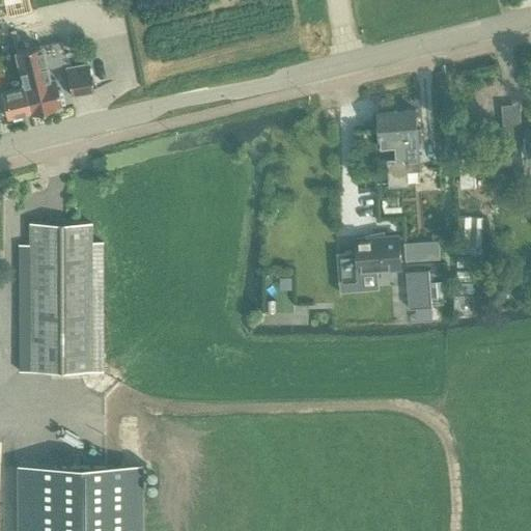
[(28,0),(2,0),(6,16),(30,10),(28,0)]
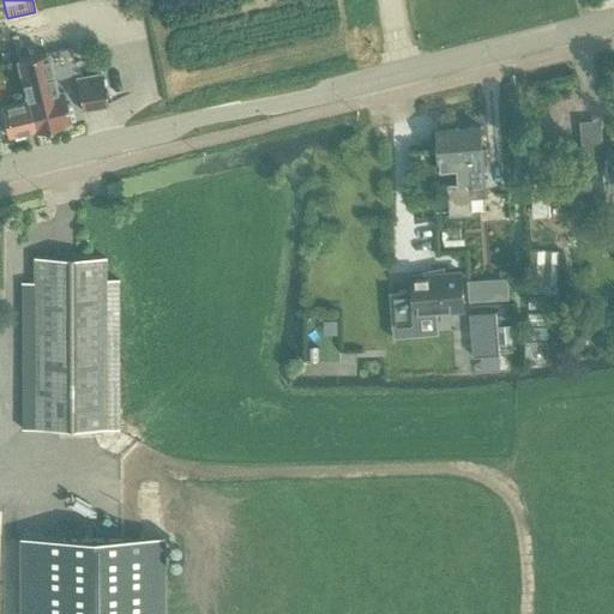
[(23,89),(32,130),(34,132),(64,125),(62,122),(70,121),(62,91),(55,92),(52,77),(52,74),(47,52),(44,53),(16,59),(23,89)]
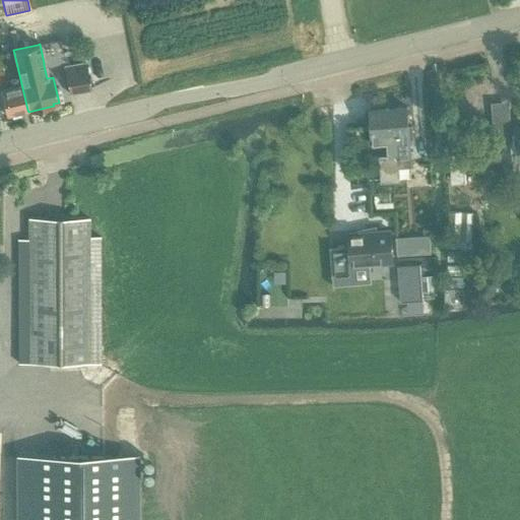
[(89,88),(85,64),(68,67),(64,67),(68,92),(89,88)]
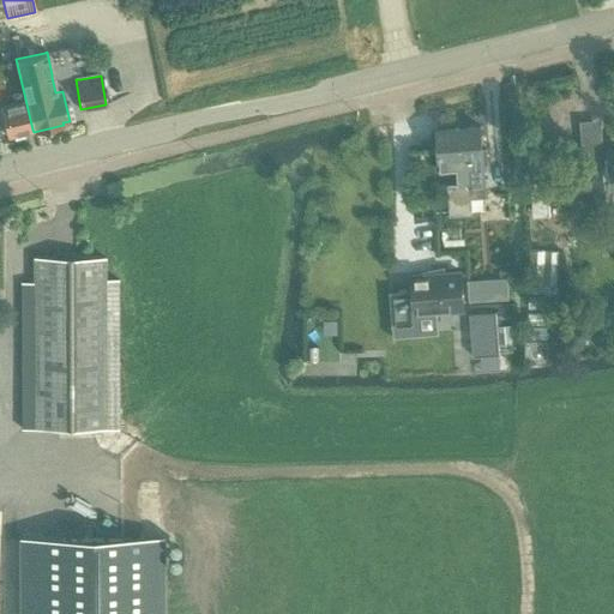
[(13,102),(0,104),(0,109),(6,136),(32,130),(23,89),(11,92),(13,102)]
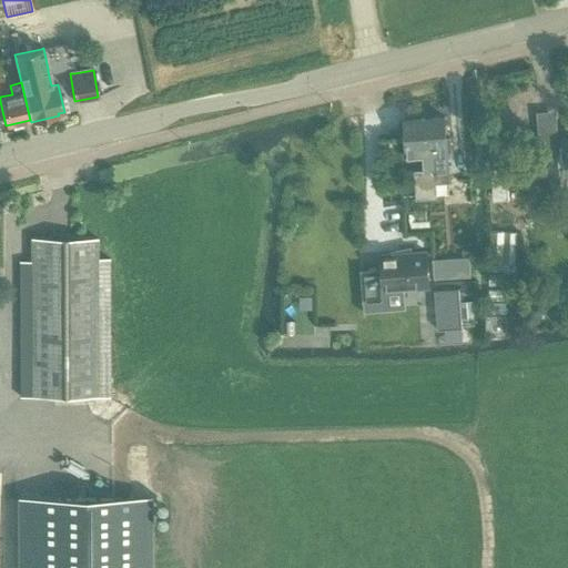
[(445,117),(425,119),(428,154),(435,153),(436,170),(434,170),(435,182),(449,181),(447,153),(445,117)]
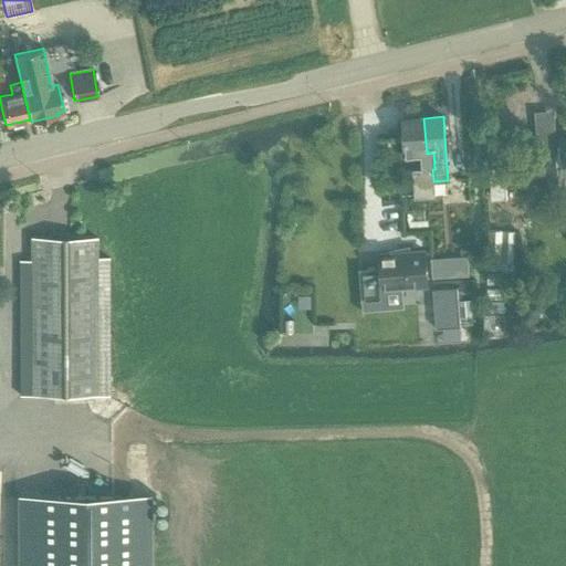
[(423,118),(404,119),(406,156),(421,155),(422,170),(418,170),(418,171),(419,181),(415,182),(416,198),(433,197),(432,181),(433,181),(432,169),(435,169),(433,153),(427,154),(423,118)]
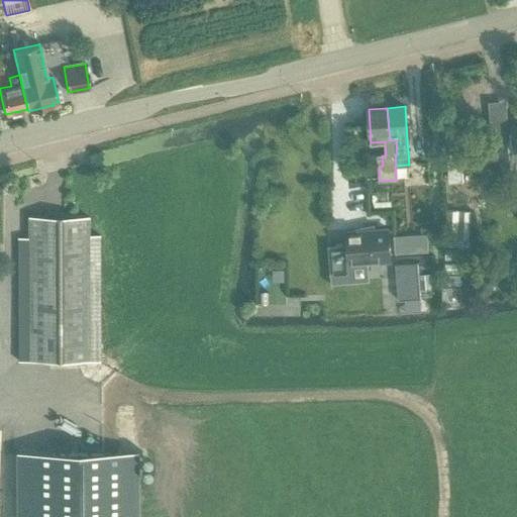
[(469,154),(449,156),(451,181),(463,180),(462,167),(494,165),(495,174),(509,173),(507,151),(514,150),(513,140),(507,140),(492,141),(492,146),(468,148),(469,154)]
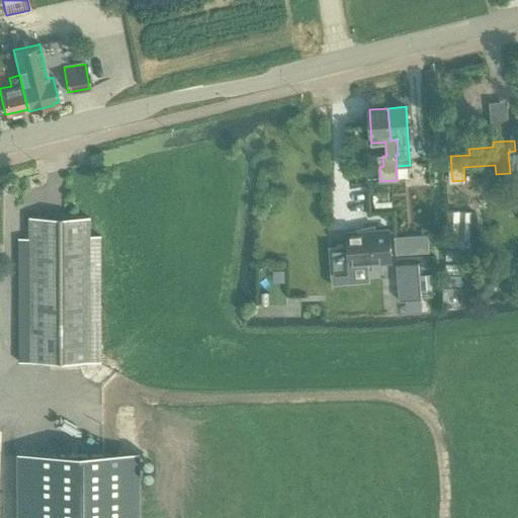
[(449,211),(447,248),(470,249),(471,212),(449,211)]
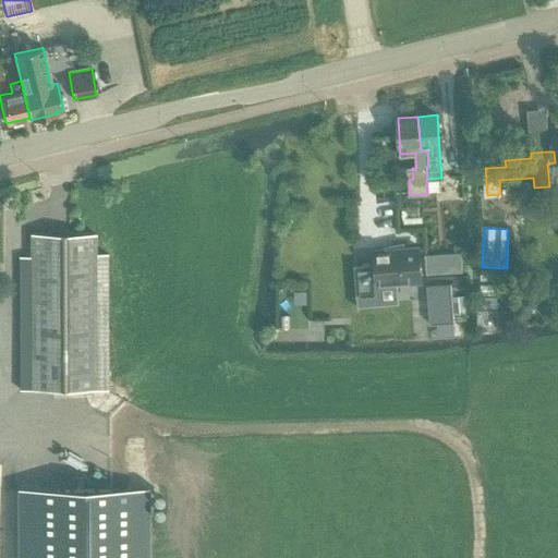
[(31,258),(20,258),(21,391),(108,391),(107,255),(95,255),(95,253),(95,235),(31,235),(31,258)]
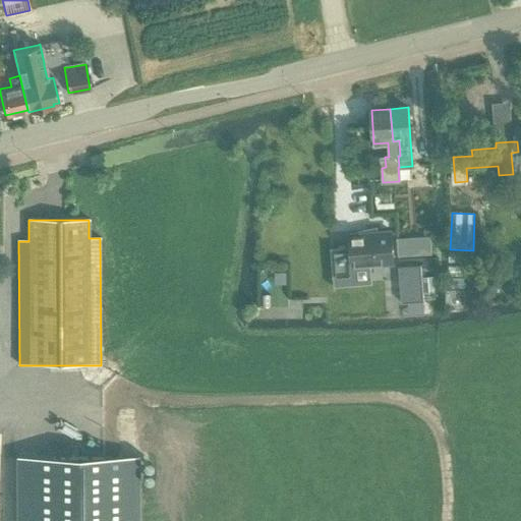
[(331,247),(333,280),(334,280),(334,278),(353,276),(353,266),(393,263),(391,231),(377,232),(377,227),(375,227),(375,232),(349,234),(350,248),(332,249),(332,247),(331,247)]
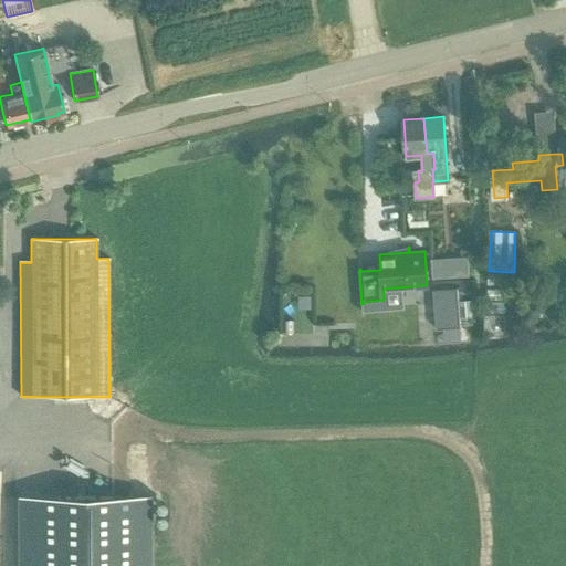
[(444,259),(432,259),(433,279),(446,278),(444,259)]
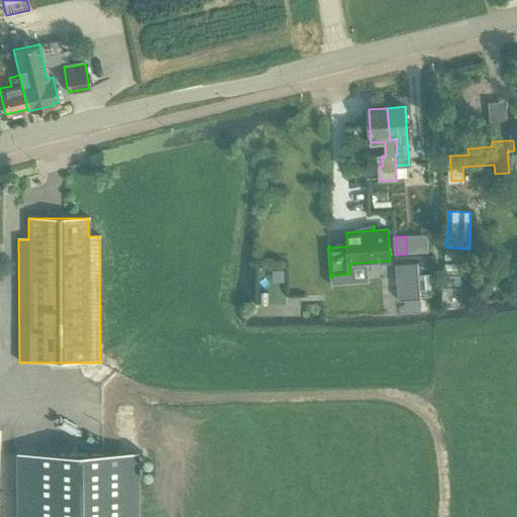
[(445,250),(445,261),(458,261),(458,251),(445,250)]
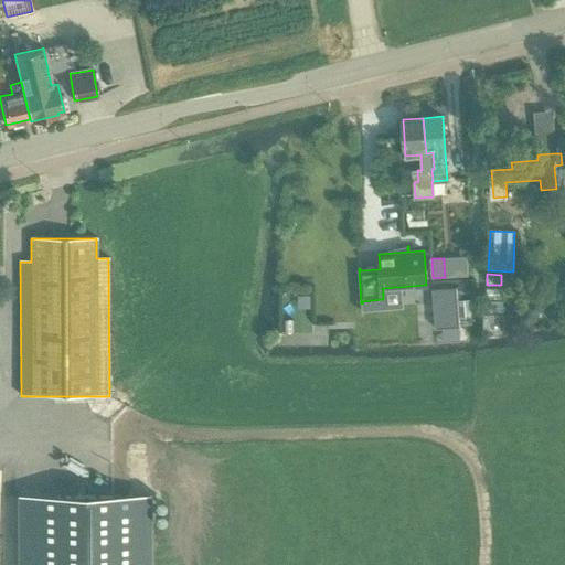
[(456,287),(432,288),(435,328),(459,327),(456,287)]
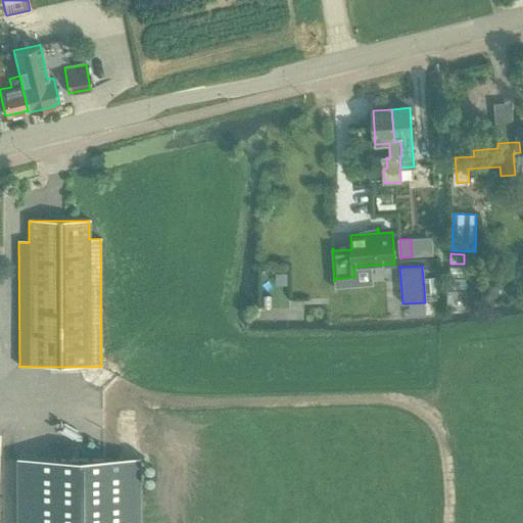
[(449,268),(449,278),(463,278),(463,268),(449,268)]
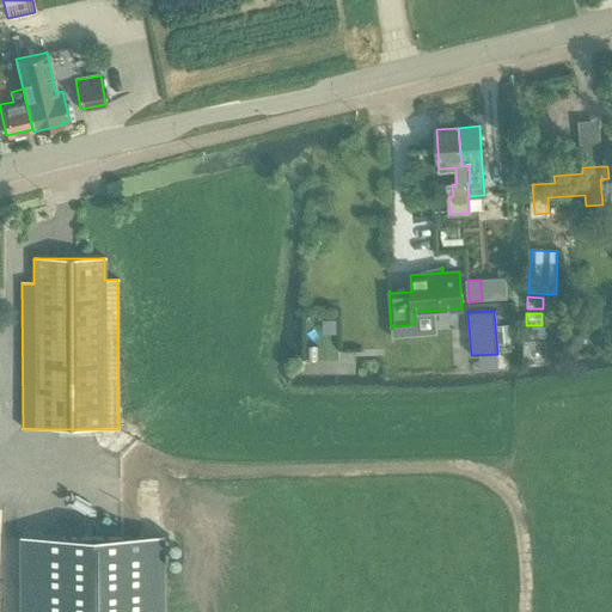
[(496,326),(497,344),(508,343),(507,325),(496,326)]
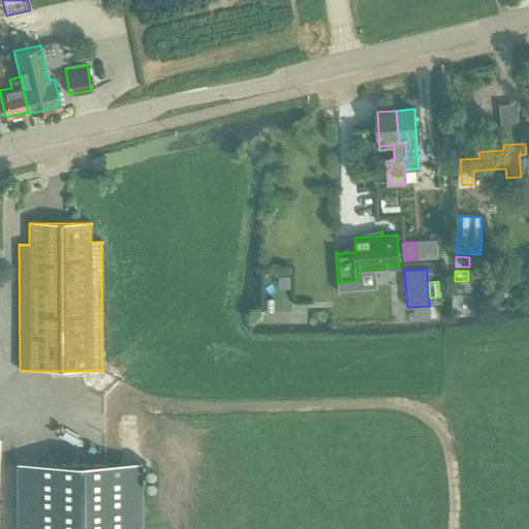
[(471,282),(456,282),(456,292),(471,292),(471,282)]
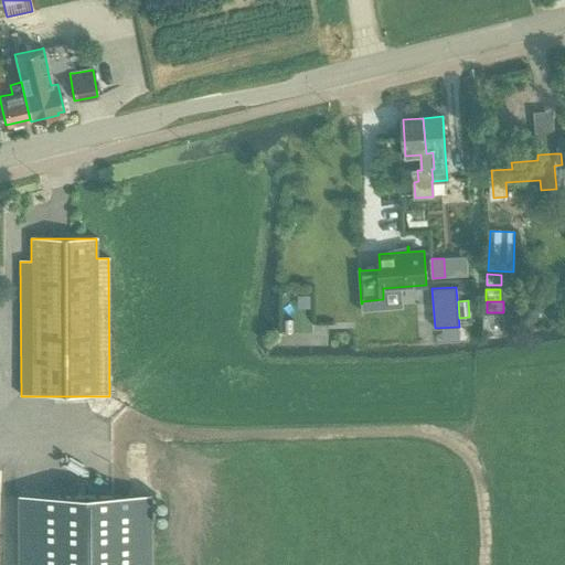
[(504,334),(504,316),(483,316),(483,337),(493,337),(504,337),(504,334)]
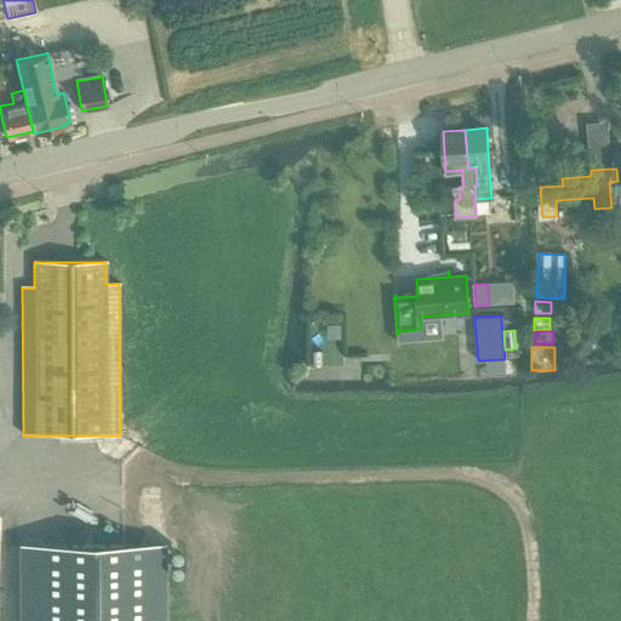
[(141,545),(22,543),(22,620),(160,620),(161,545),(141,545)]
